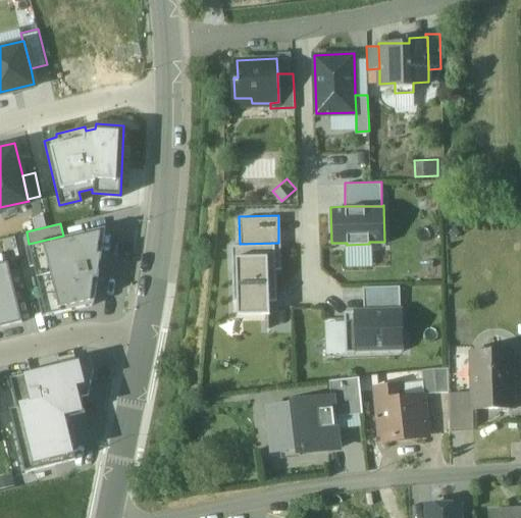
[(93,304),(105,225),(63,236),(29,244),(47,314),(93,304)]
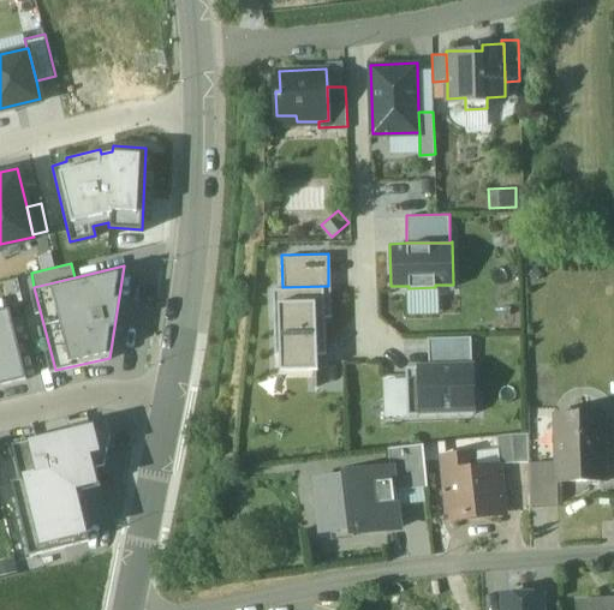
[(329,314),(328,286),(282,287),(272,288),(274,353),(279,353),(279,369),(317,368),(316,352),(326,352),(325,314),(329,314)]
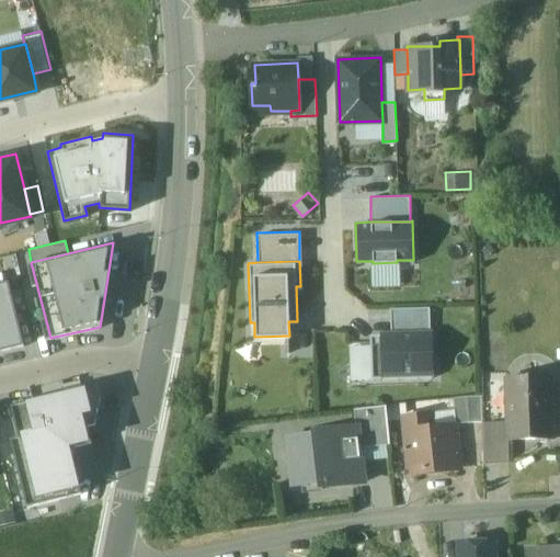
[(0,349),(23,343),(14,307),(10,290),(8,281),(0,282),(0,349)]
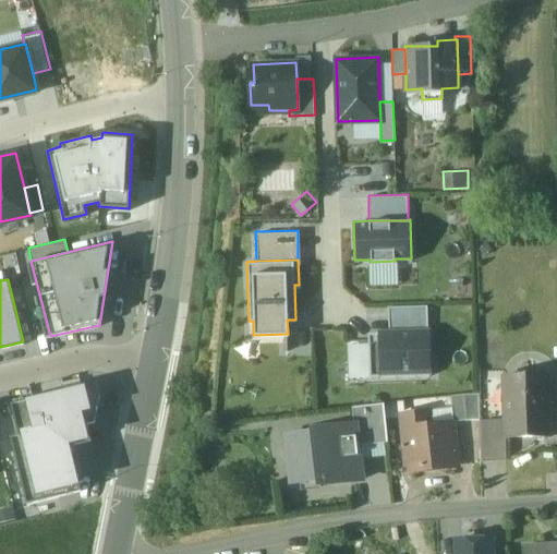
[(10,288),(14,305),(26,302),(23,285),(10,288)]
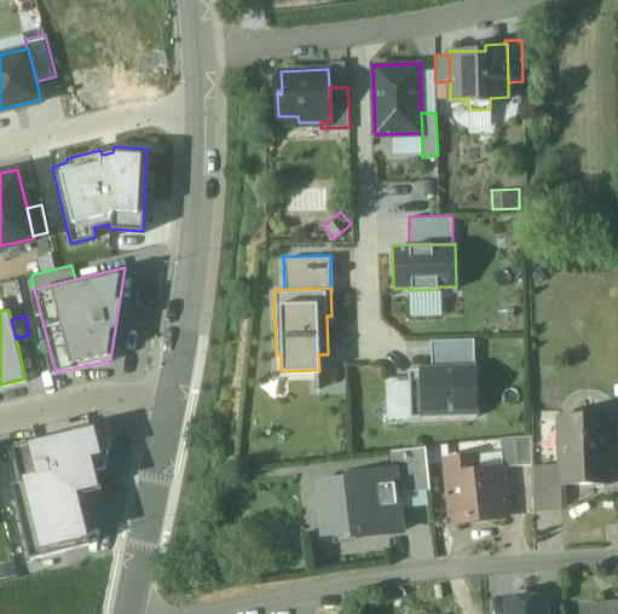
[(474,337),(432,339),(432,368),(474,366),(474,337)]
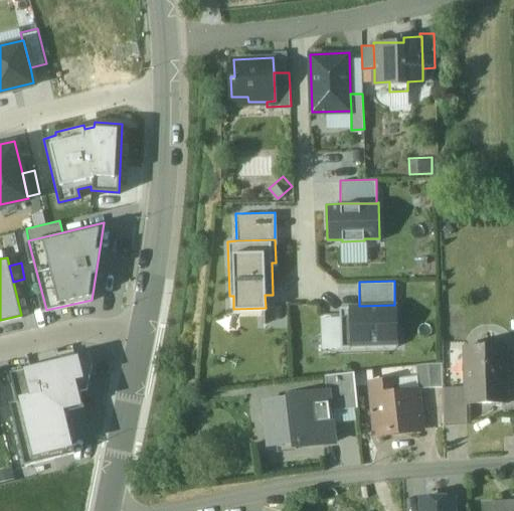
[(359,306),(340,306),(340,347),(395,346),(394,305),(359,306)]
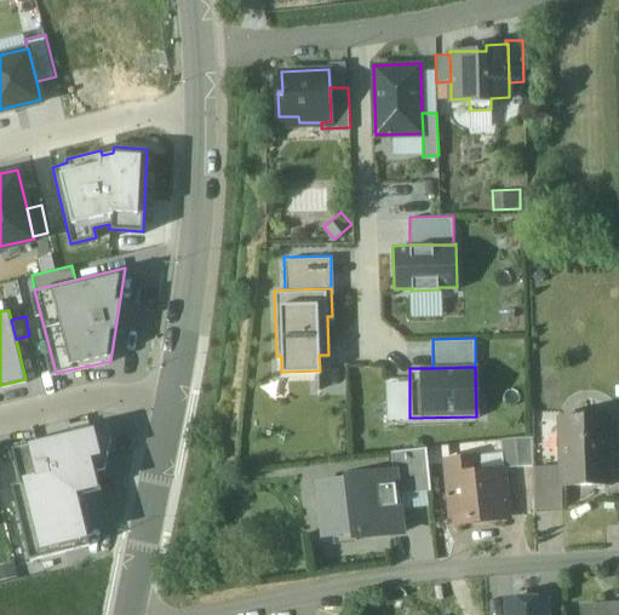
[(609,414),(559,415),(559,418),(560,429),(565,429),(566,464),(560,464),(561,484),(562,484),(611,482),(609,414)]
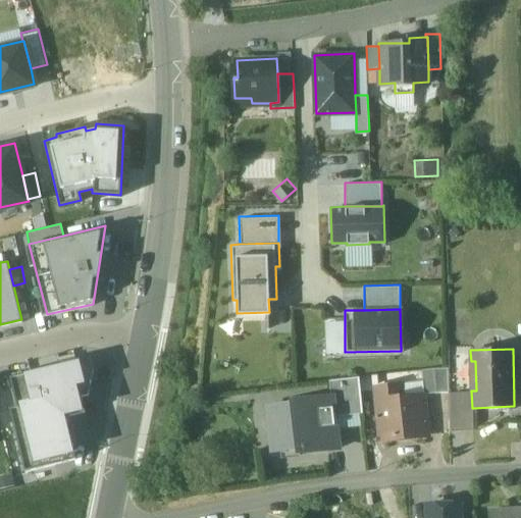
[(9,408),(24,470),(79,457),(68,415),(85,411),(81,396),(89,394),(92,369),(89,357),(9,375),(16,406),(9,408)]
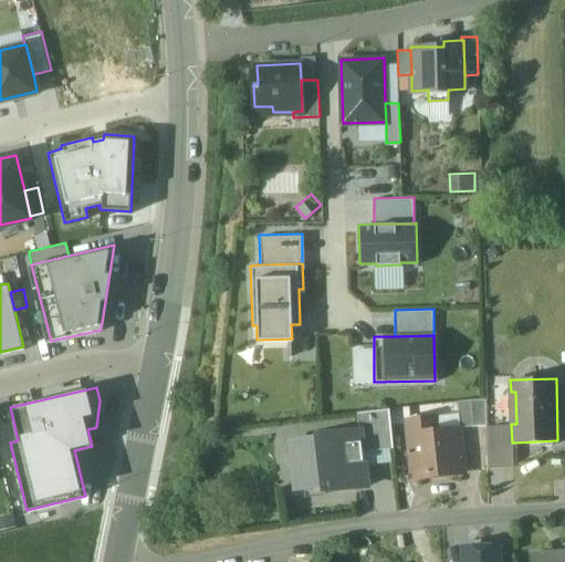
[(485,394),(473,396),(473,423),(487,423),(485,394)]
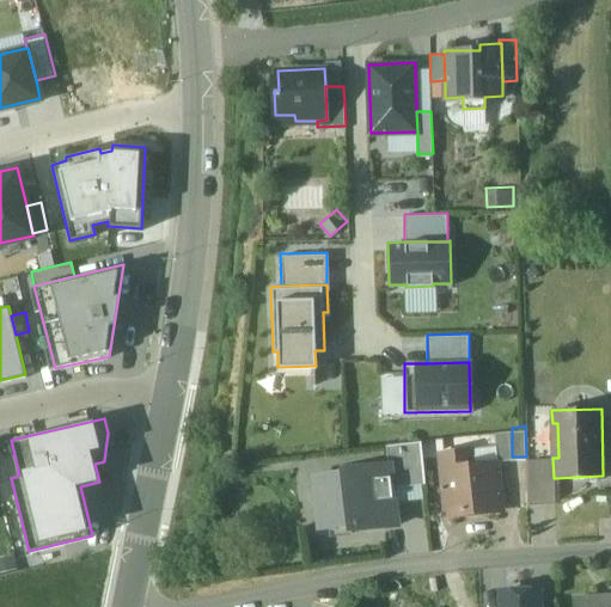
[(509,428),(495,429),(496,446),(498,458),(512,457),(509,428)]
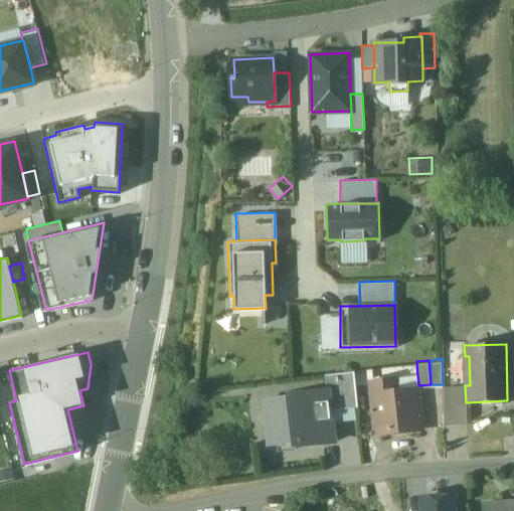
[(354,370),(325,373),(327,390),(330,409),(357,406),(354,370)]
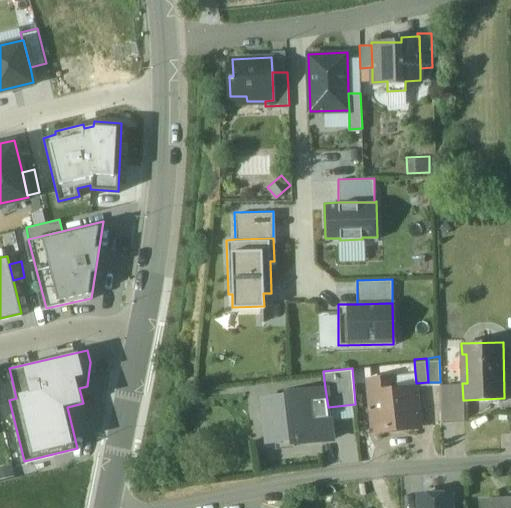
[(415,373),(392,375),(392,376),(393,389),(412,387),(416,383),(415,373)]
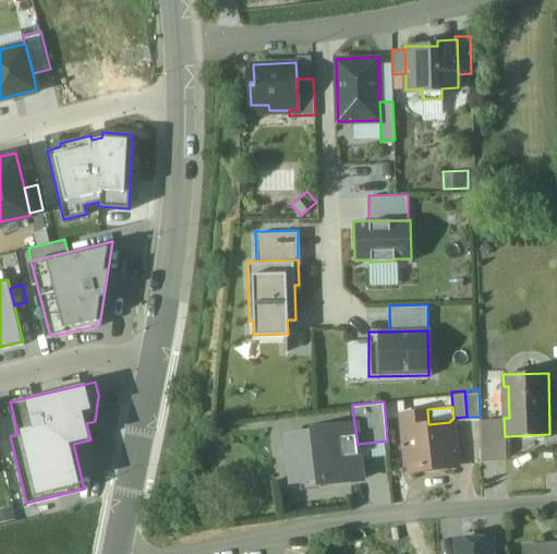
[(427,410),(403,412),(408,466),(456,460),(453,442),(451,443),(449,422),(428,424),(427,410)]
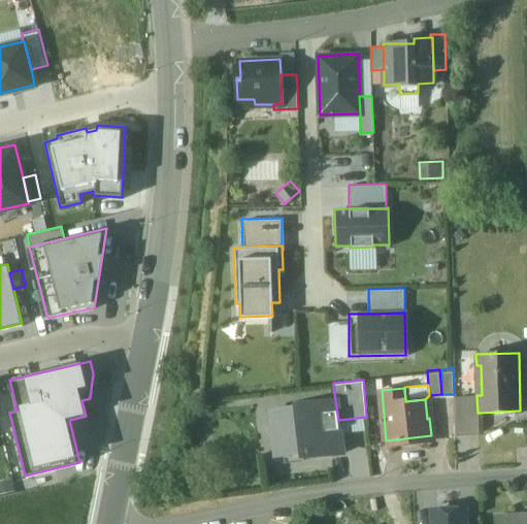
[(478,413),(476,395),(454,396),(455,421),(454,421),(455,432),(480,431),(479,413),(478,413)]
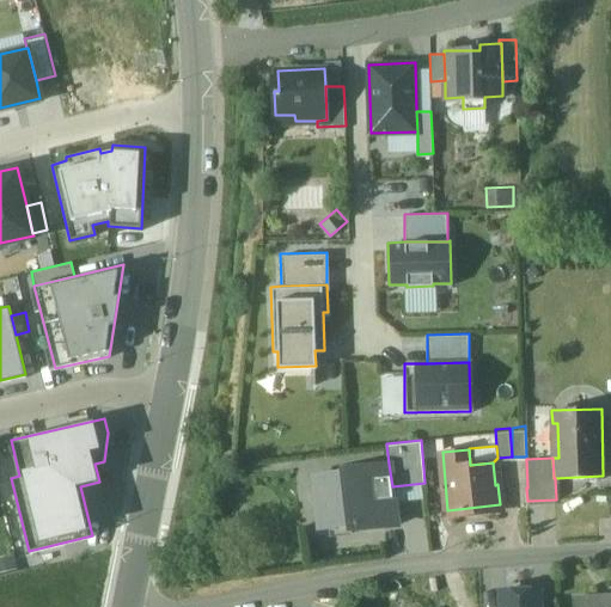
[(389,464),(344,468),(344,473),(322,476),(323,485),(316,486),(318,507),(325,506),(328,525),(350,522),(350,528),(396,523),(392,486),(389,464)]
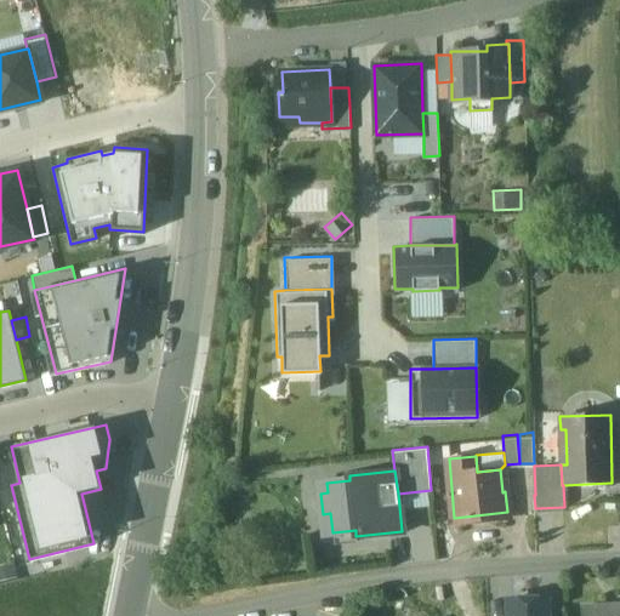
[(546,615),(546,598),(507,600),(507,615),(546,615)]
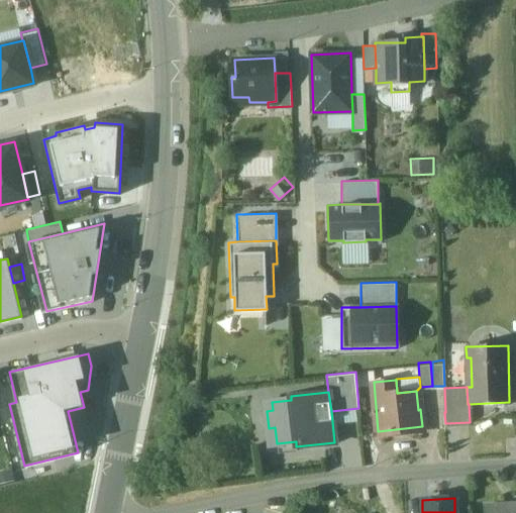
[(515,512),(515,503),(484,505),(484,512),(515,512)]
